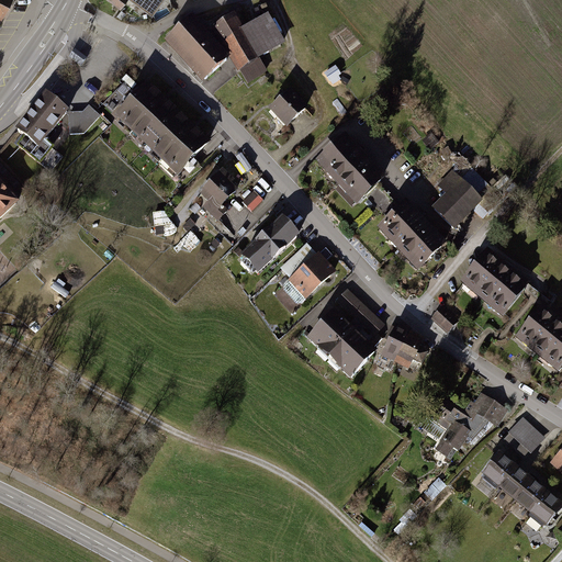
[(13,0),(0,0),(0,18),(3,20),(13,0)]
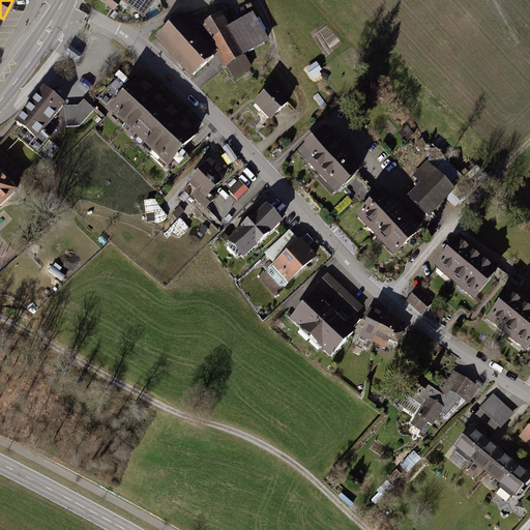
[(127,0),(141,9),(147,0),(127,0)]
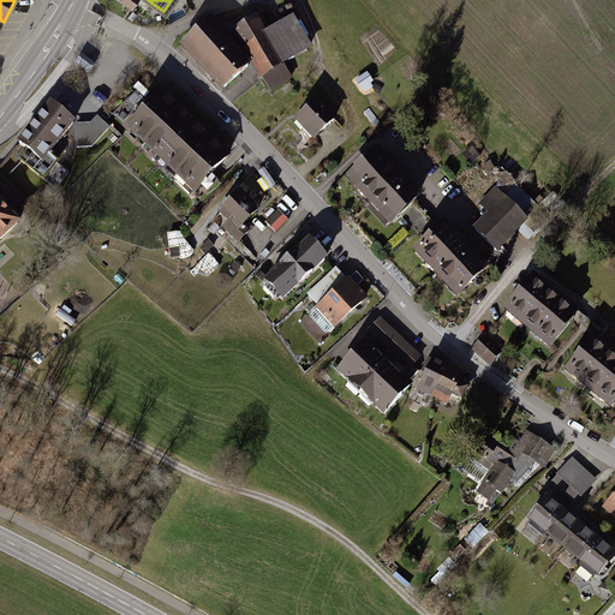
[(254,23),(231,37),(258,84),(263,82),(272,95),(290,84),(280,69),(308,52),(290,22),(262,39),(254,23)]
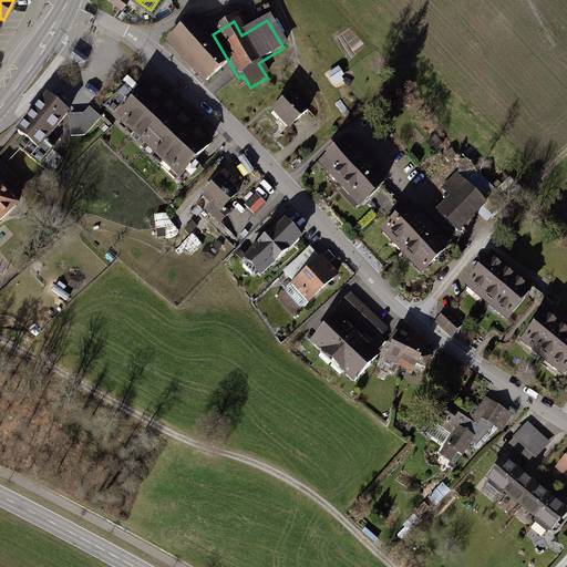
[(191,24),(164,49),(200,90),(227,65),(191,24)]
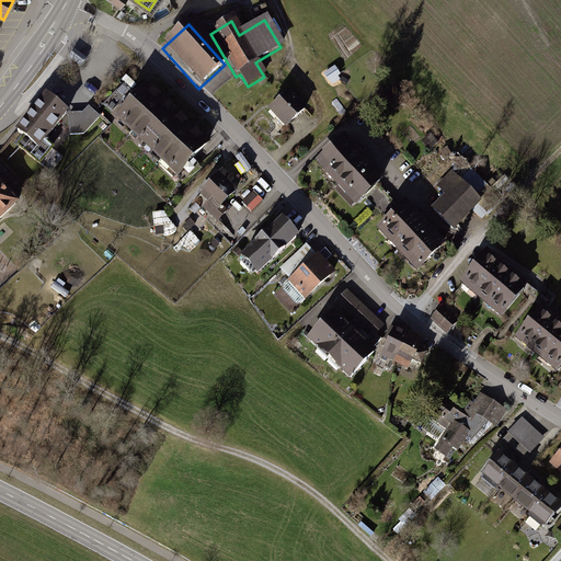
[(207,144),(148,87),(119,116),(179,173),(207,144)]
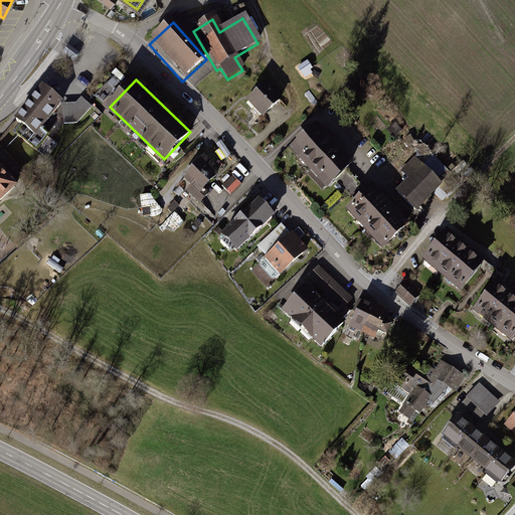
[(249,100),(264,115),(280,100),(266,84),(249,100)]
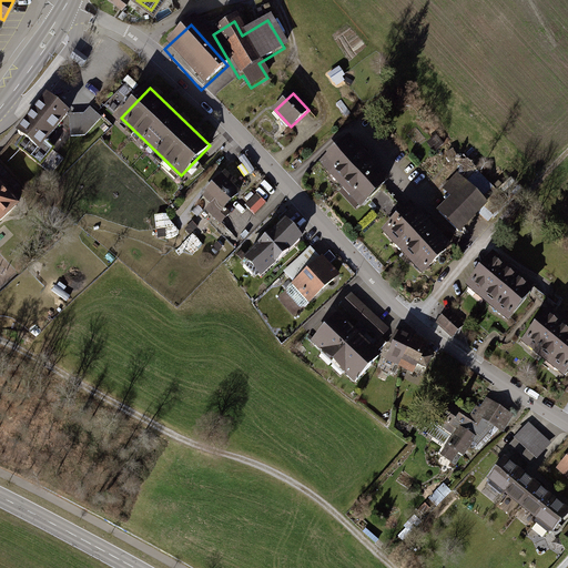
[(19,132),(39,148),(68,112),(48,97),(19,132)]
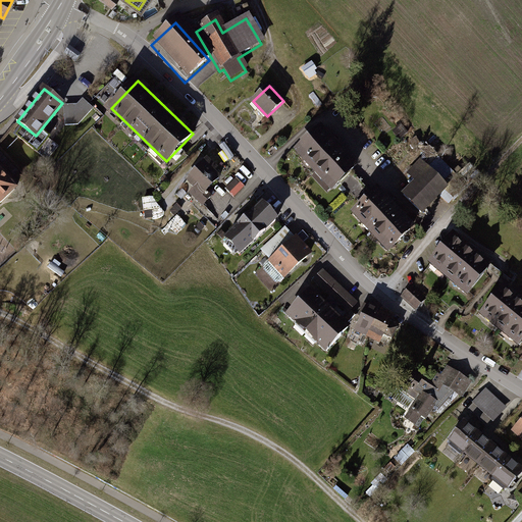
[(85,111),(91,111),(90,103),(64,104),(65,125),(85,124),(85,111)]
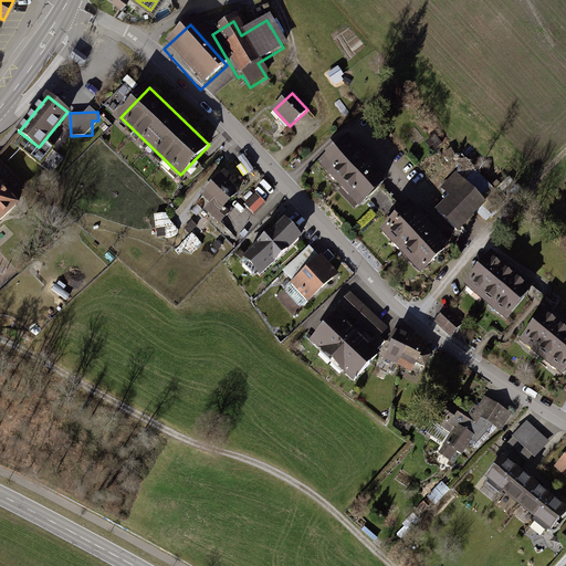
[(347,139),(322,164),(360,205),(386,180),(347,139)]
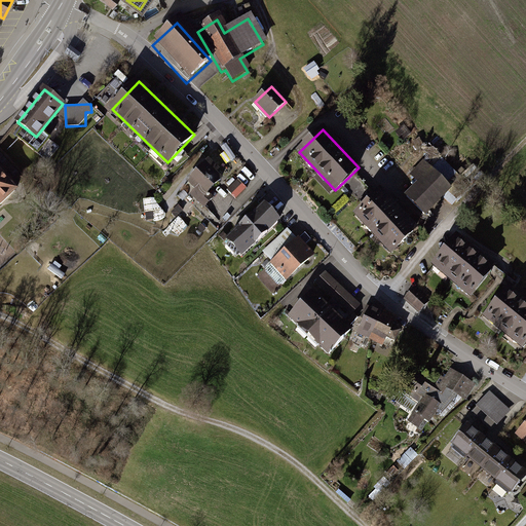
[(42,132),(36,139),(29,133),(23,140),(38,152),(49,137),(42,132)]
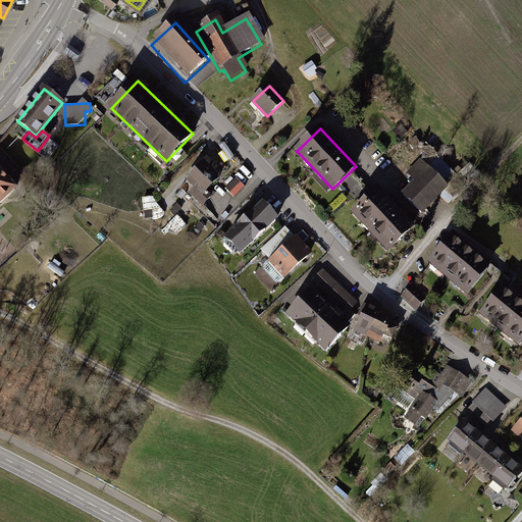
[(46,157),(57,147),(50,139),(39,149),(46,157)]
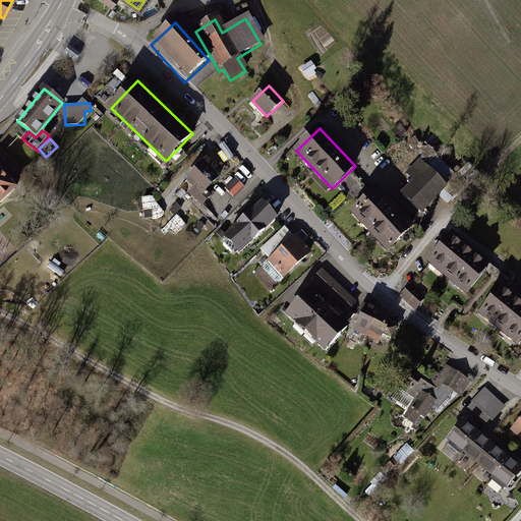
[(219,169),(208,158),(185,180),(194,188),(189,193),(203,208),(213,197),(208,193),(223,179),(216,172),(219,169)]
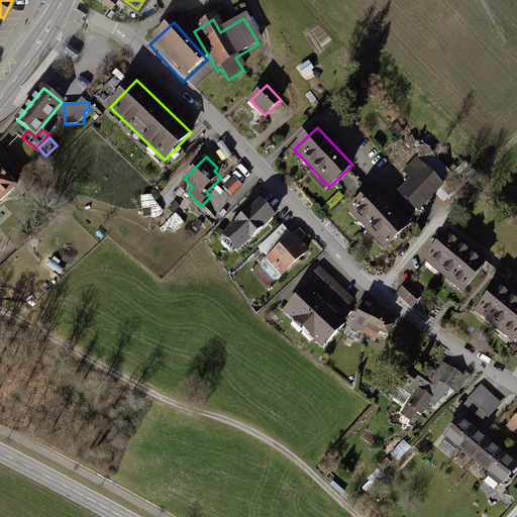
[(400,192),(419,210),(443,186),(424,167),(400,192)]
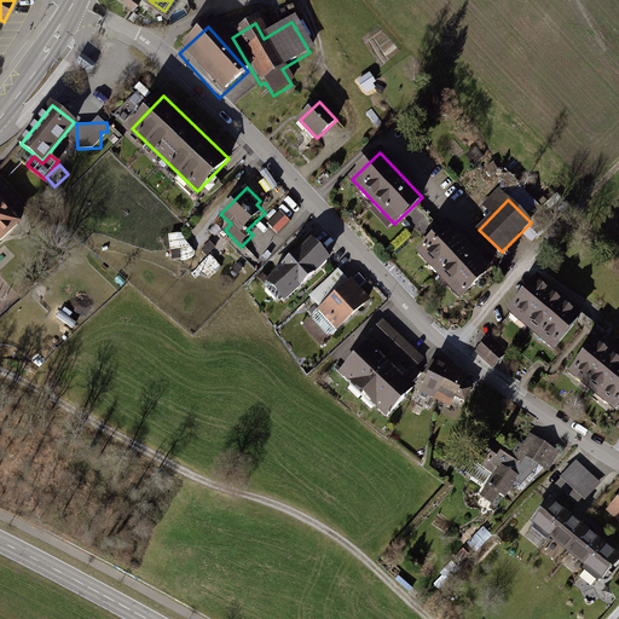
[(0,241),(18,225),(0,204),(0,241)]
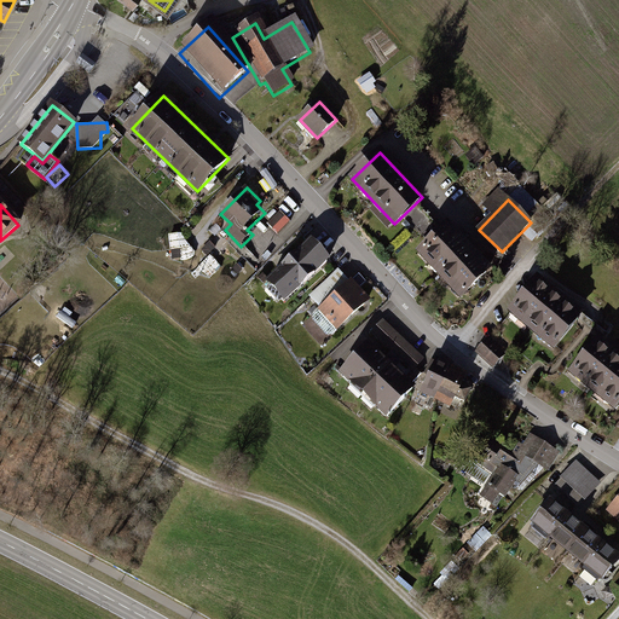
[(265,220),(279,233),(290,221),(276,208),(265,220)]
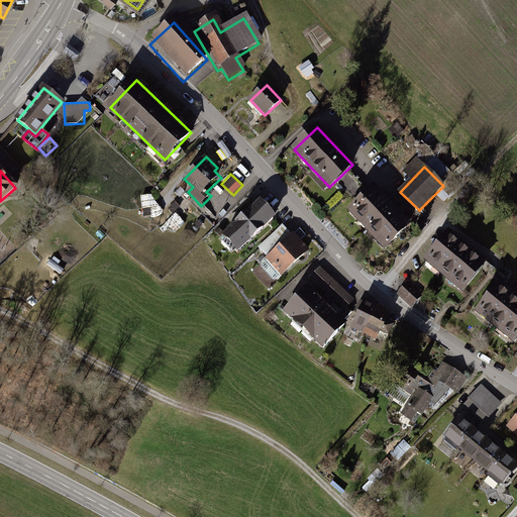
[(374,188),(350,209),(386,247),(410,226),(374,188)]
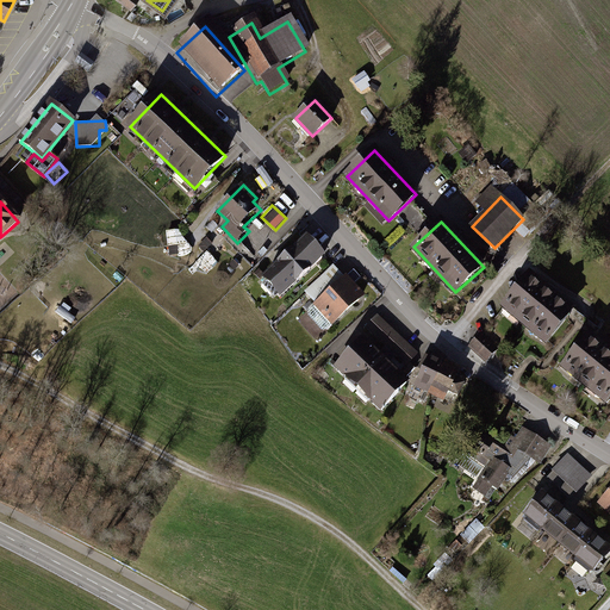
[(266,279),(281,296),(323,256),(307,240),(266,279)]
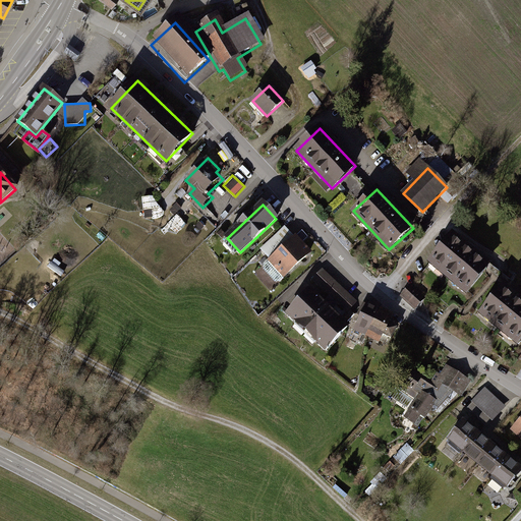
[(176,233),(186,226),(180,216),(169,222),(176,233)]
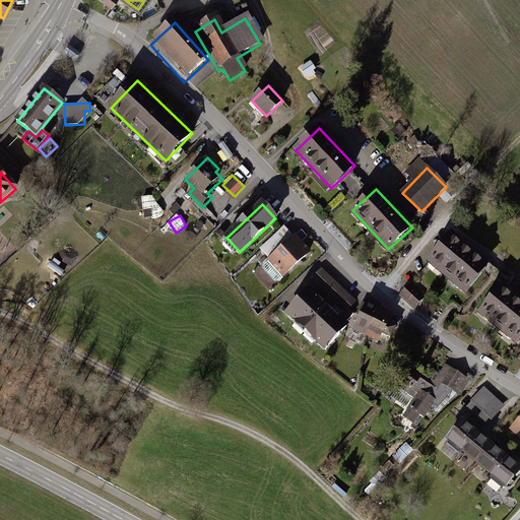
[(430,262),(466,290),(488,264),(452,236),(430,262)]
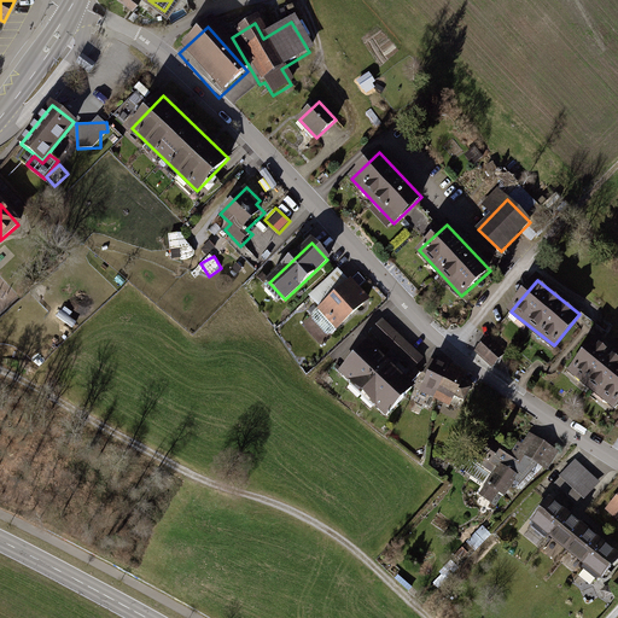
[(319,310),(336,327),(367,299),(350,281),(319,310)]
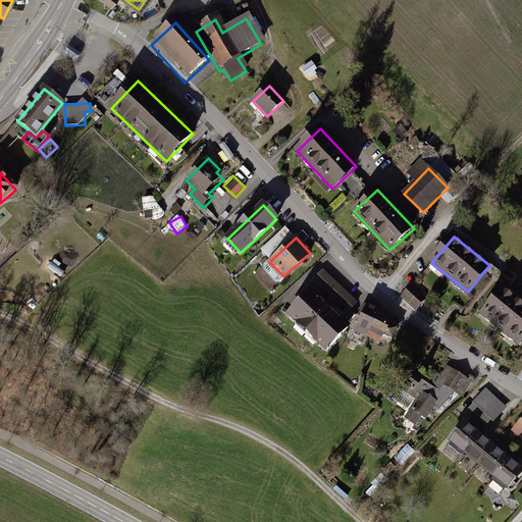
[(357,303),(323,271),(314,281),(348,313),(357,303)]
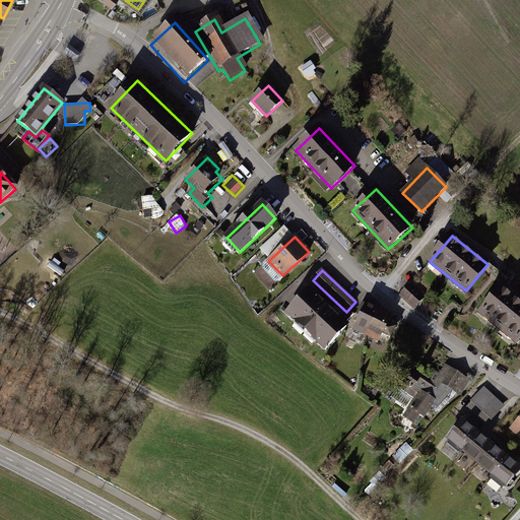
[(426,299),(410,284),(399,296),(414,310),(426,299)]
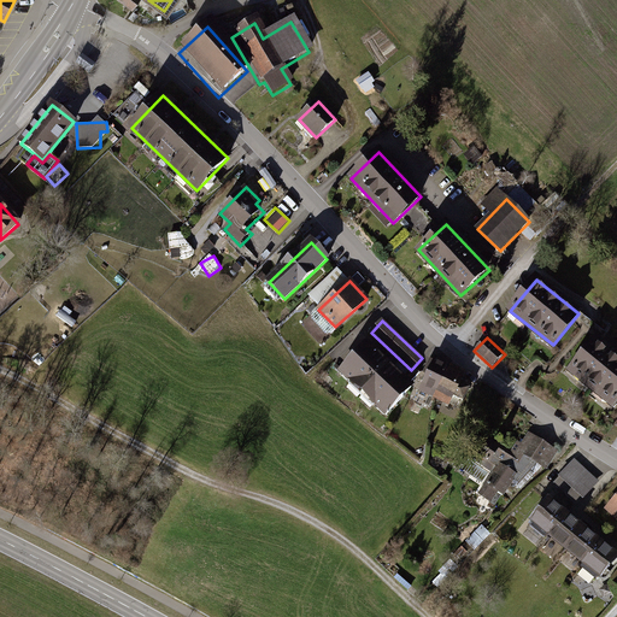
[(570,371),(613,405),(616,400),(616,356),(597,340),(570,371)]
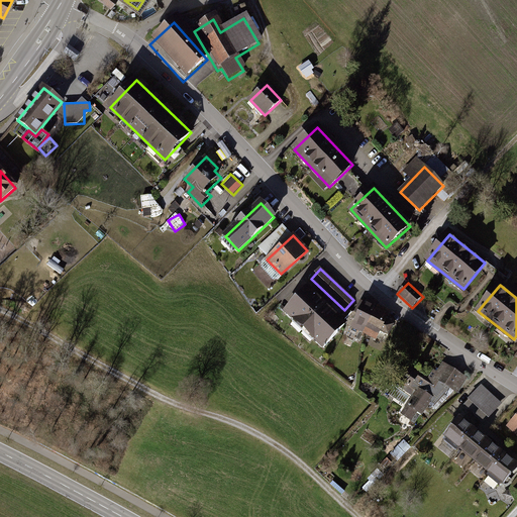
[(308,288),(286,311),(323,346),(345,323),(308,288)]
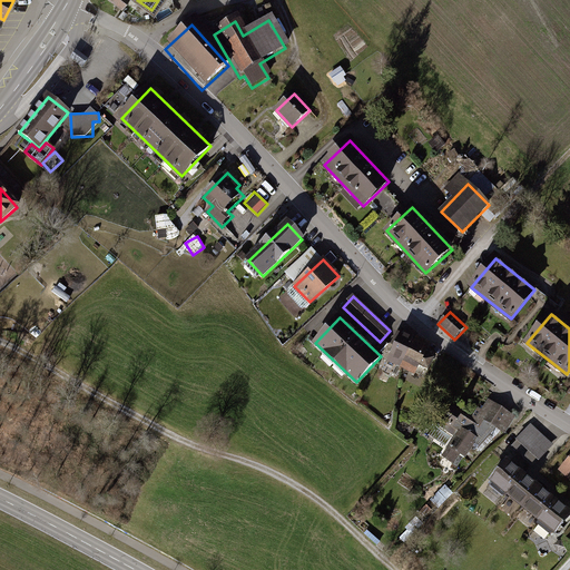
[(387,362),(401,369),(415,340),(402,332),(387,362)]
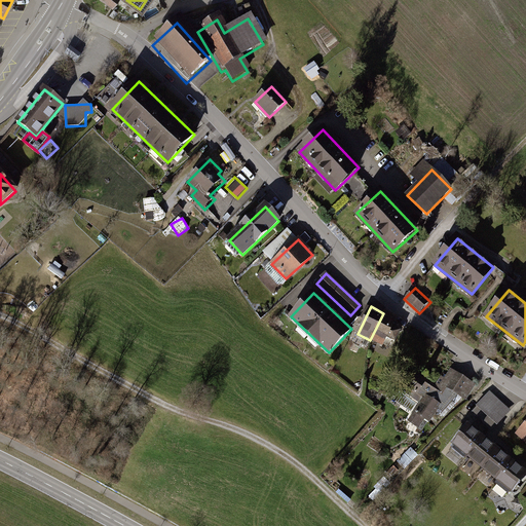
[(370,340),(382,346),(386,337),(395,341),(400,332),(391,328),(396,320),(383,313),(370,340)]
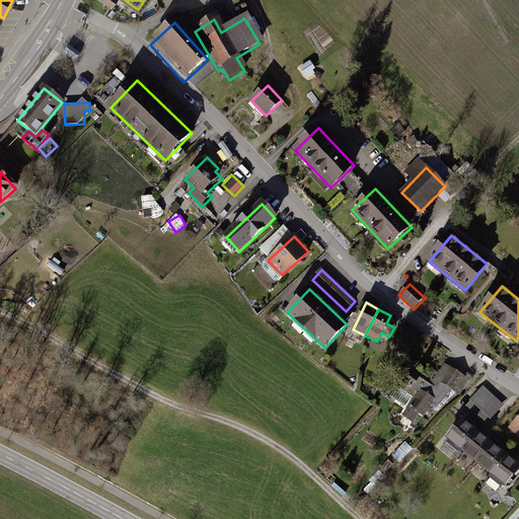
[(468,380),(445,366),(439,375),(436,372),(430,381),(406,367),(397,381),(411,389),(409,393),(416,397),(404,416),(413,422),(419,414),(424,417),(431,405),(438,411),(455,391),(459,394),(468,380)]
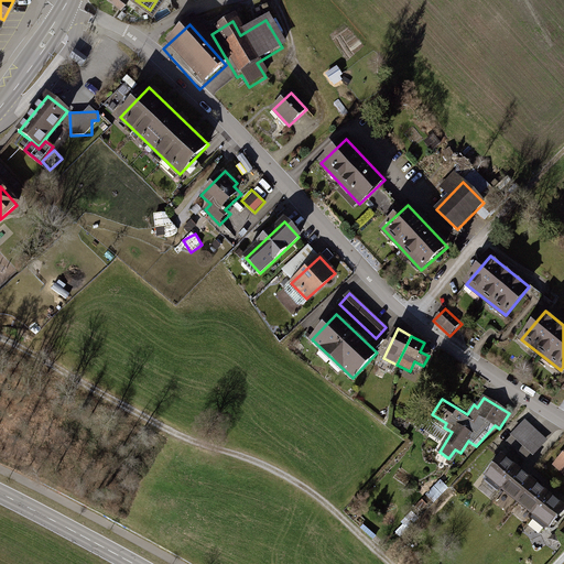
[(522,424),(503,445),(524,463),(542,442),(522,424)]
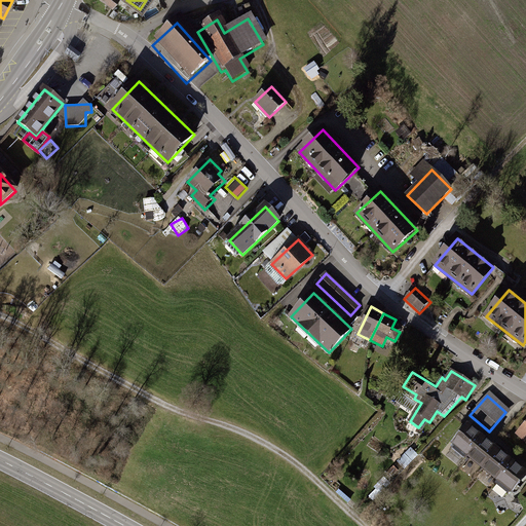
[(525,475),(525,473),(467,426),(453,445),(512,492),(525,475)]
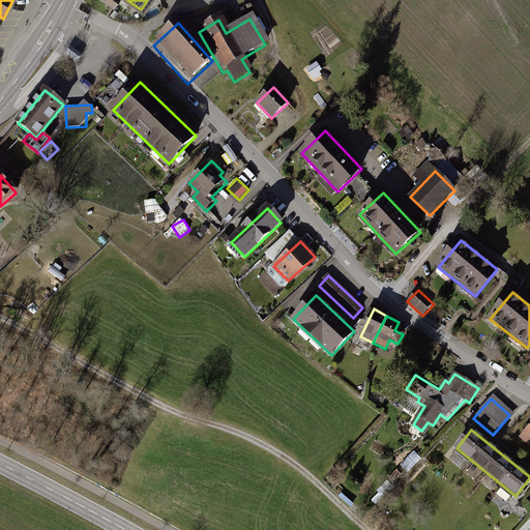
[(529,432),(519,444),(529,453),(529,432)]
